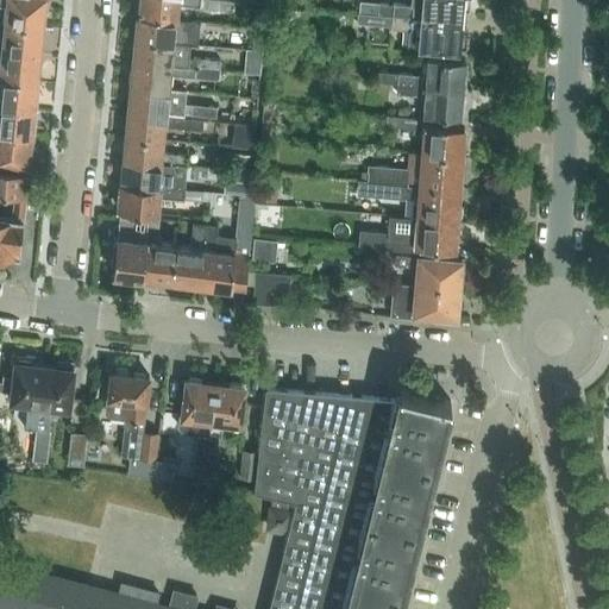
[(0,0),(0,2),(6,4),(4,23),(44,27),(46,7),(44,7),(45,1),(48,1),(46,0),(0,0)]
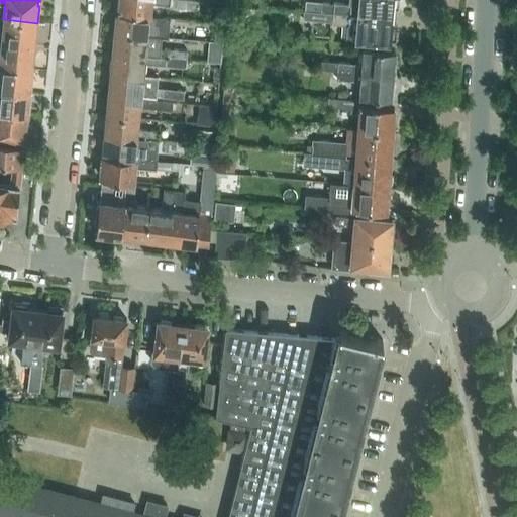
[(171,0),(116,0),(116,12),(117,12),(151,16),(152,4),(171,5),(171,0)]
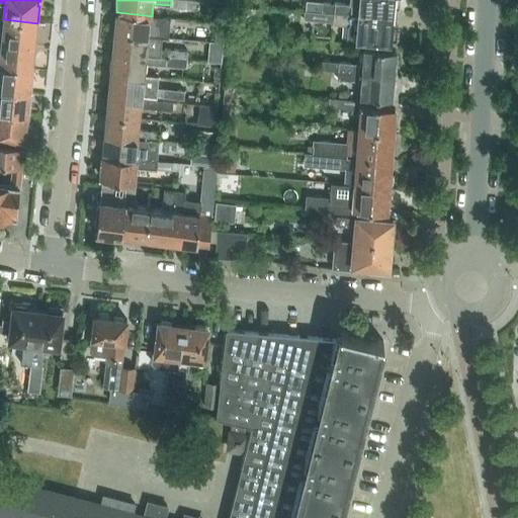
[(198,0),(171,0),(171,5),(198,8),(198,0)]
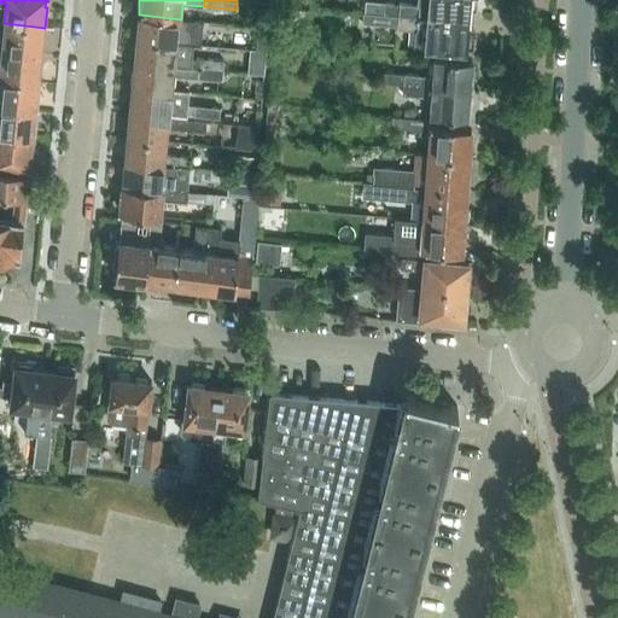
[(398,4),(384,3),(383,15),(470,22),(471,10),(476,10),(477,0),(417,0),(417,4),(398,3),(398,4)]
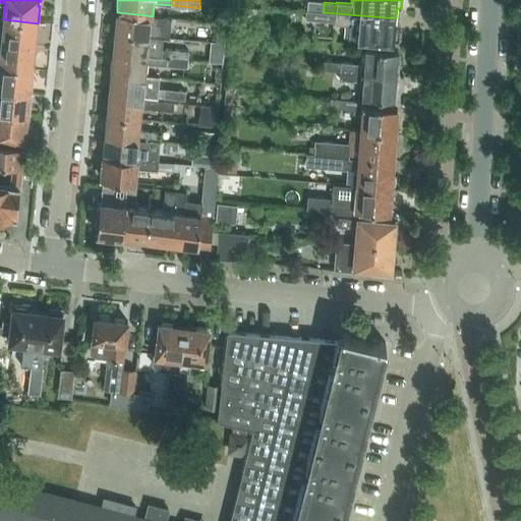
[(305,19),(319,20),(335,21),(335,24),(349,25),(348,40),(358,41),(394,44),(394,41),(399,41),(400,30),(395,29),(396,18),(323,12),(306,10),(305,19)]
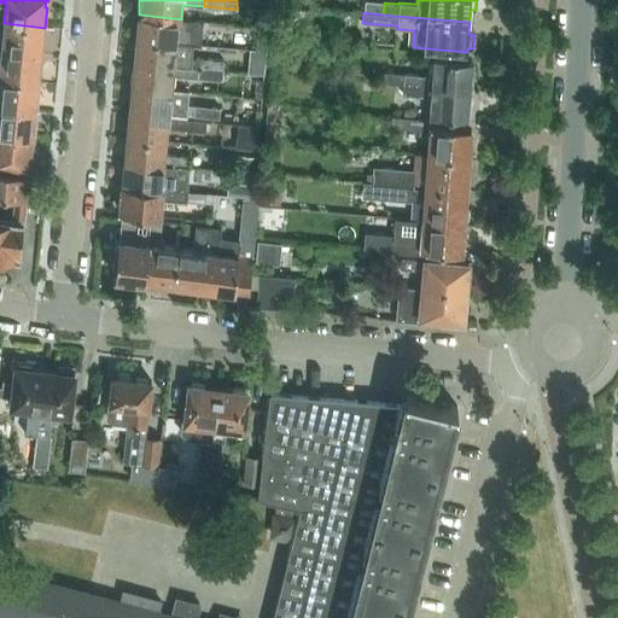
[(202,45),(203,21),(181,19),(140,15),(140,22),(138,21),(135,39),(176,42),(194,44),(202,45)]
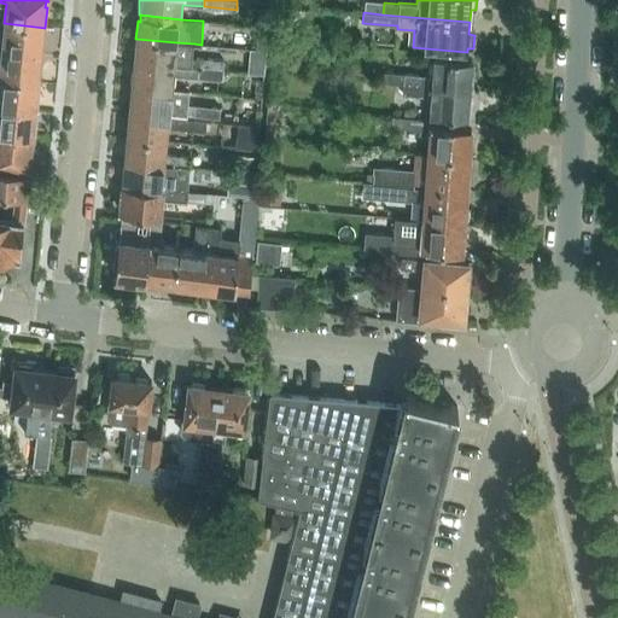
[(0,50),(40,54),(41,47),(44,47),(45,28),(4,23),(1,40),(0,39),(0,50)]
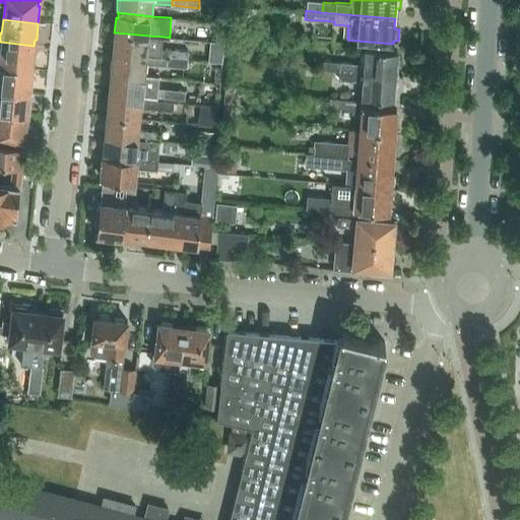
[(254,26),(234,24),(233,33),(253,34),(254,26)]
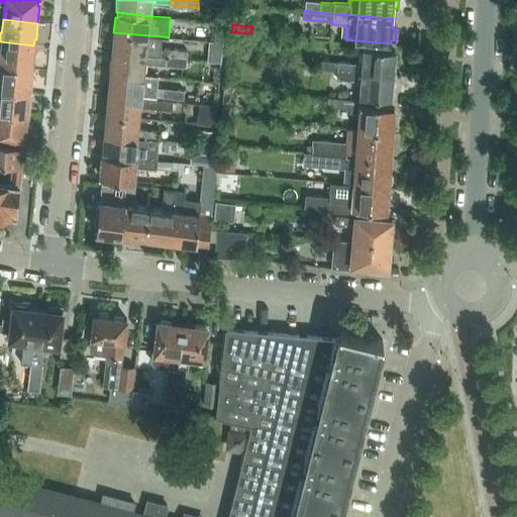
[(216,25),(214,40),(223,40),(226,41),(227,26),(224,25),(216,25)]
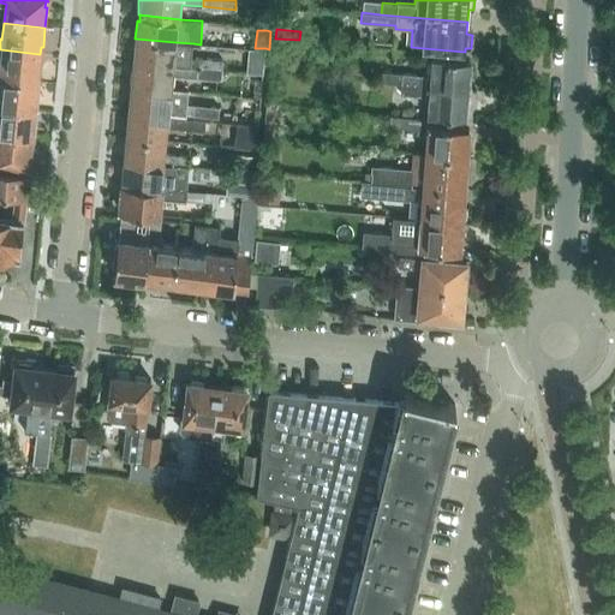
[(222,60),(191,57),(193,43),(175,42),(135,39),(133,55),(136,57),(135,63),(221,70),(222,60)]
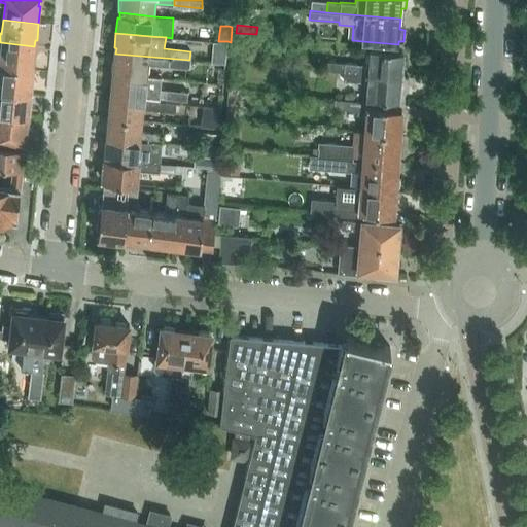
[(0,66),(34,70),(36,53),(34,53),(34,46),(0,42),(0,66)]
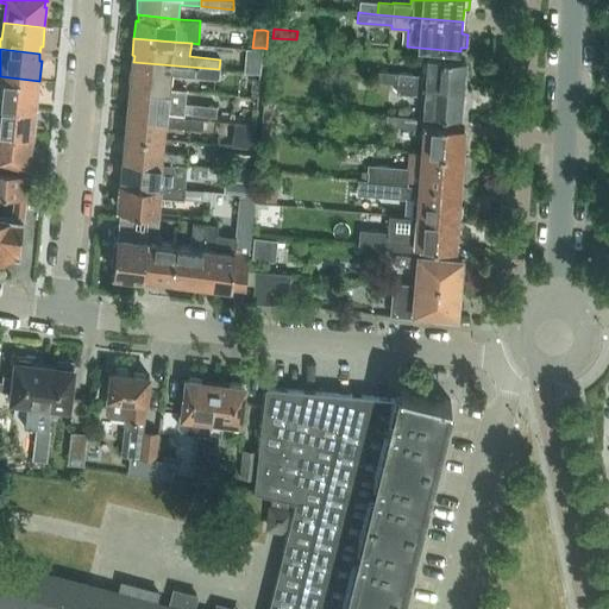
[(396,82),(463,88),(463,76),(466,73),(466,67),(464,63),(464,60),(428,56),(427,74),(397,73),(396,82)]
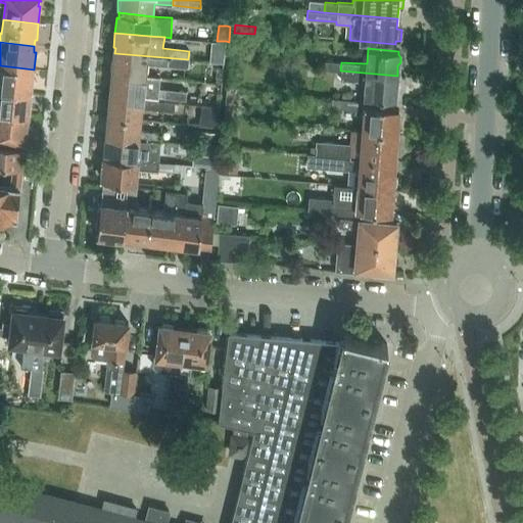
[(146,63),(170,66),(188,67),(188,66),(188,59),(114,53),(114,57),(112,57),(111,73),(145,76),(146,63)]
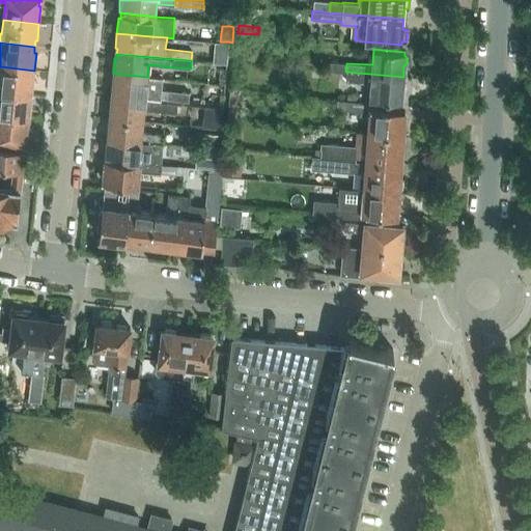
[(345,73),(345,72),(346,63),(336,62),(329,62),(329,72),(335,72),(345,73)]
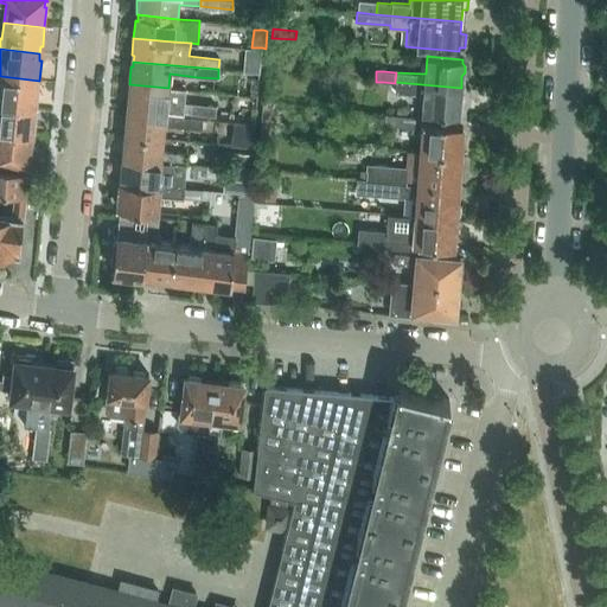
[(34,101),(37,101),(39,81),(0,76),(0,103),(34,108),(34,101)]
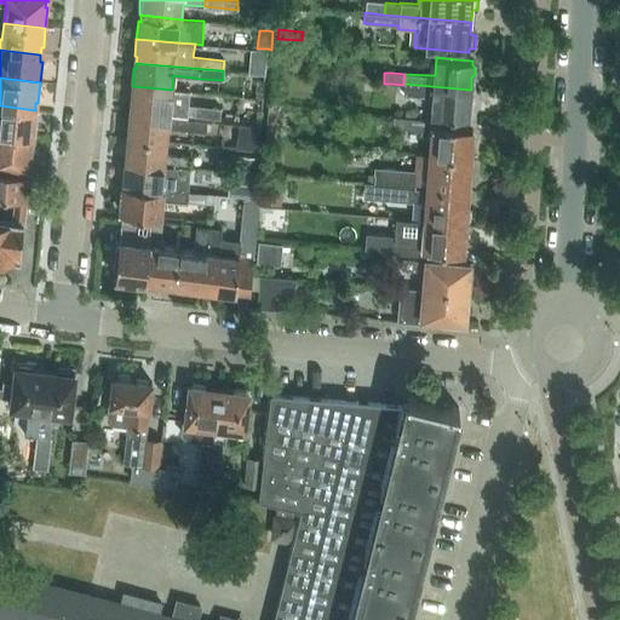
[(472,105),(470,102),(471,90),(403,84),(403,85),(402,93),(432,96),(432,104),(431,116),(469,119),(469,114),(471,112),(472,105)]
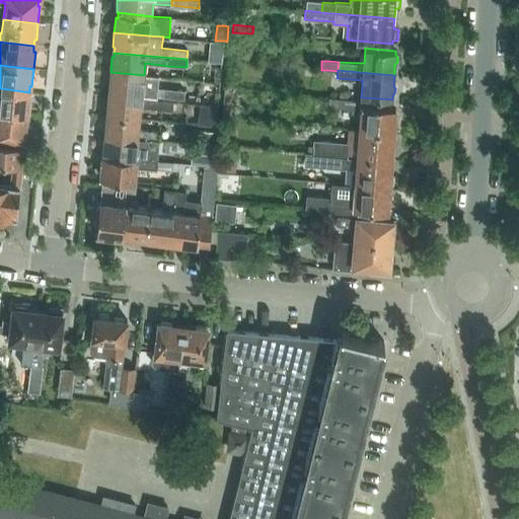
[(110,91),(109,95),(142,98),(142,94),(184,98),(186,89),(158,87),(159,76),(144,75),(110,72),(108,86),(110,86),(110,91)]
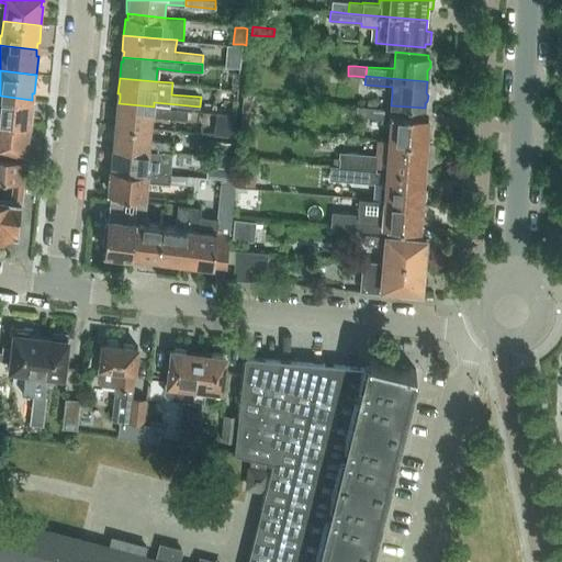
[(0,96),(0,121),(31,125),(33,107),(31,107),(32,100),(0,96)]
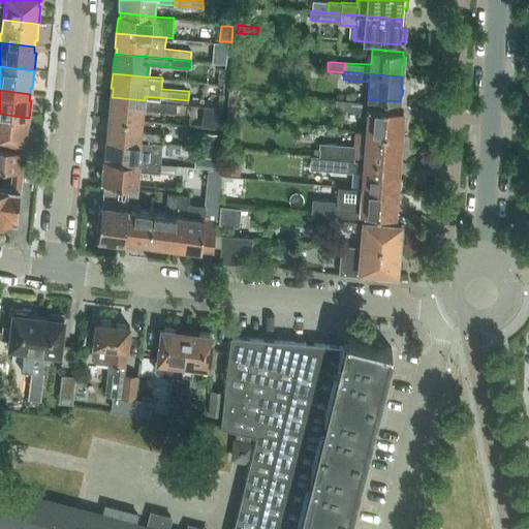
[(177,103),(145,100),(112,97),(112,102),(110,102),(107,118),(144,121),(145,111),(176,114),(177,103)]
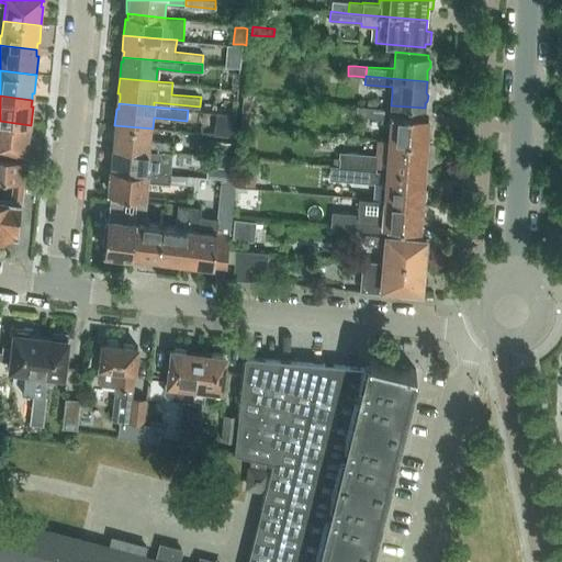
[(368,116),(368,107),(357,105),(356,115),(368,116)]
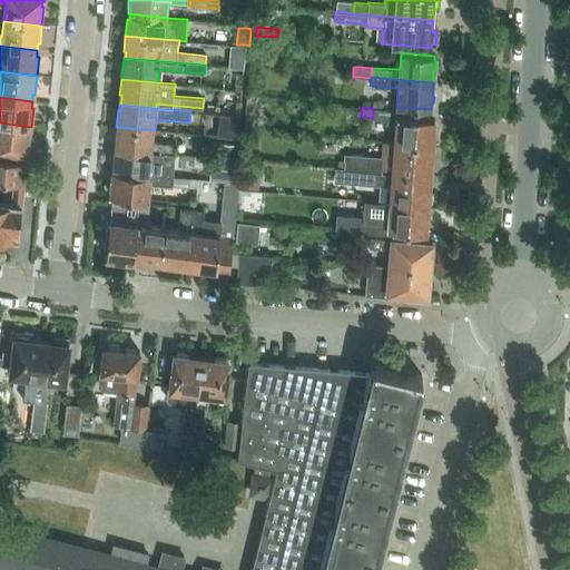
[(395,115),(395,110),(373,108),(373,118),(386,119),(386,125),(395,126),(394,143),(432,146),(432,143),(433,143),(435,140),(436,134),(434,130),(433,130),(434,118),(395,115)]
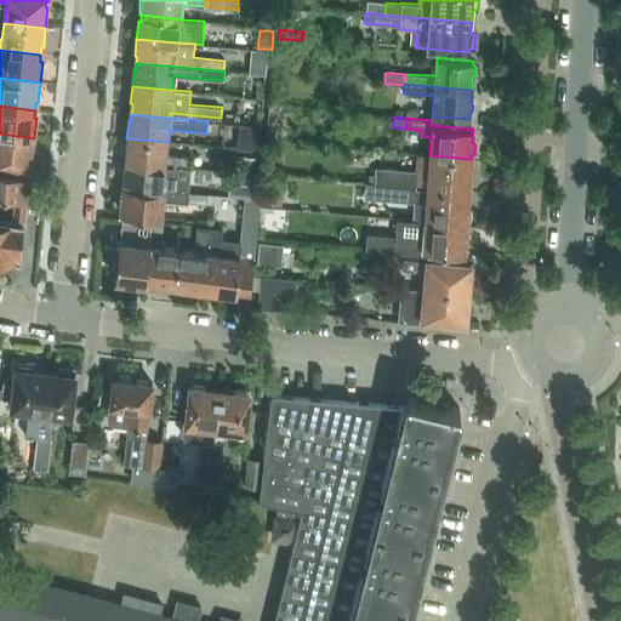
[(269,125),(268,142),(280,143),(280,141),(281,126),(269,125)]
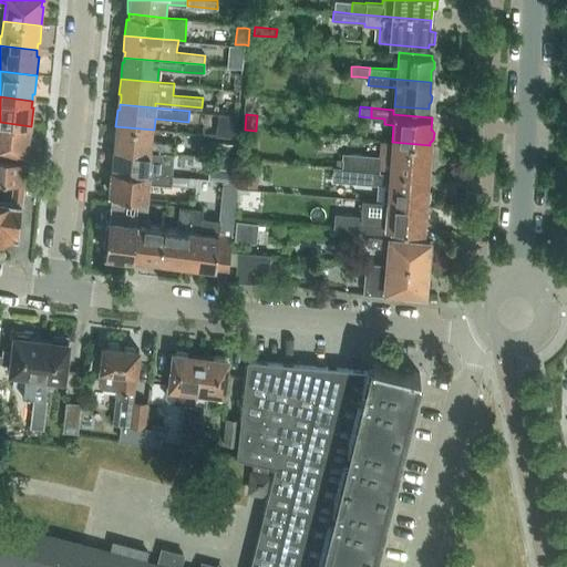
[(217,115),(215,136),(235,138),(237,116),(217,115)]
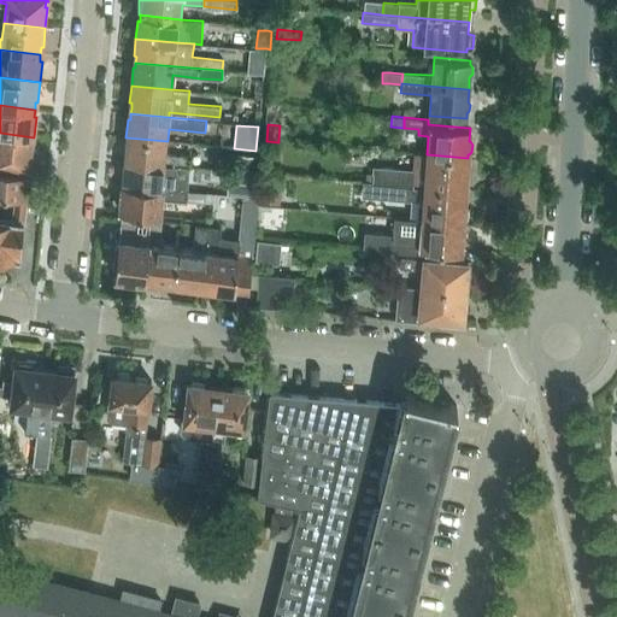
[(29,166),(31,168),(31,163),(29,162),(30,156),(33,157),(34,137),(0,133),(0,164),(29,168),(29,166)]
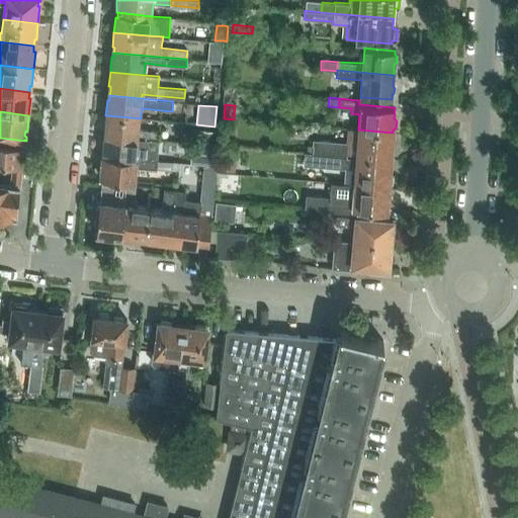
[(141,118),(105,115),(104,130),(106,130),(106,135),(159,140),(160,132),(140,130),(141,118)]
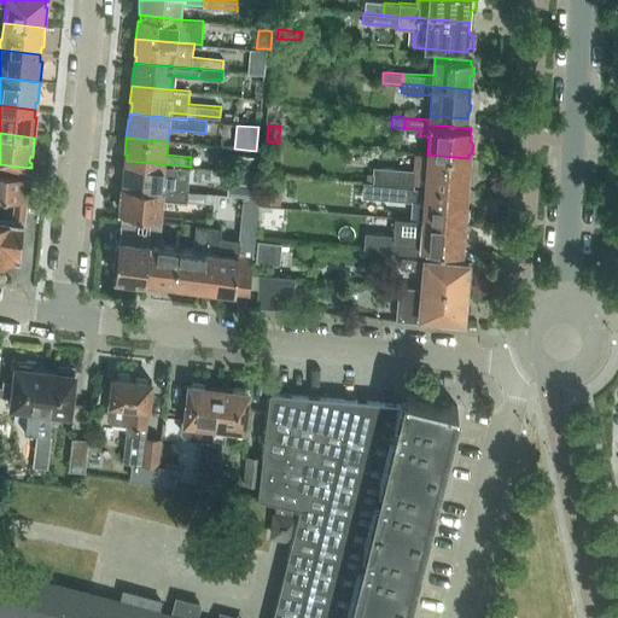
[(374,167),(373,182),(397,185),(413,186),(413,185),(466,188),(467,175),(468,175),(471,172),(472,164),(470,162),(468,161),(468,158),(427,155),(426,172),(374,167)]
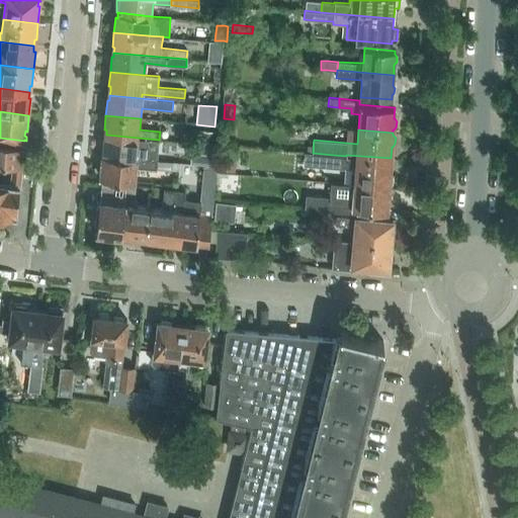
[(200,131),(198,146),(202,146),(212,147),(214,132),(200,131)]
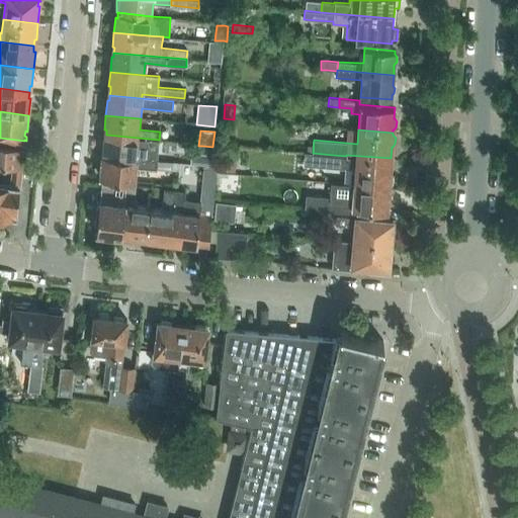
[(159,140),(106,135),(105,140),(103,140),(102,155),(104,155),(137,157),(138,147),(158,149),(159,140)]
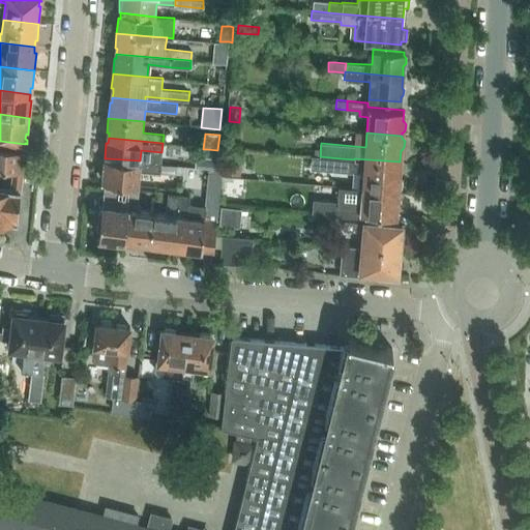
[(0,166),(12,168),(24,169),(26,154),(24,154),(24,150),(26,150),(26,149),(0,145),(0,166)]
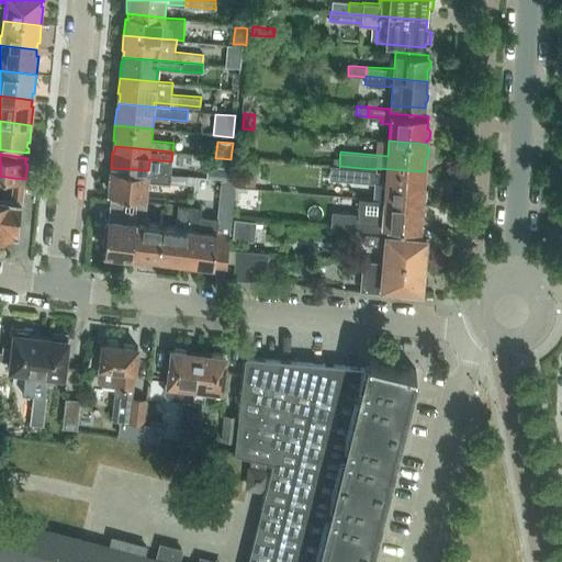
[(220,158),(217,178),(234,180),(236,160),(231,159),(220,158)]
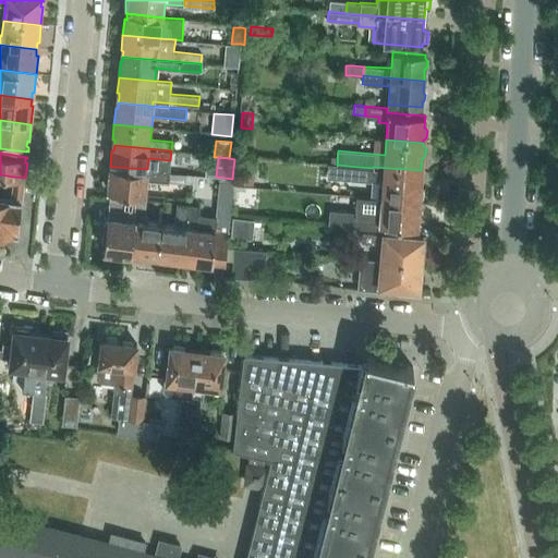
[(373,171),(373,168),(359,167),(347,166),(346,174),(343,174),(342,179),(372,181),(370,197),(372,197),(381,198),(419,202),(419,198),(420,198),(422,196),(423,190),(421,186),(420,186),(421,174),(373,171)]
